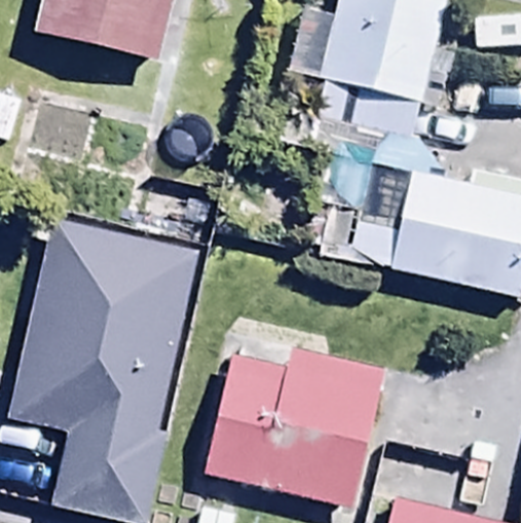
[(37,0),(31,30),(153,60),(166,0),(37,0)]
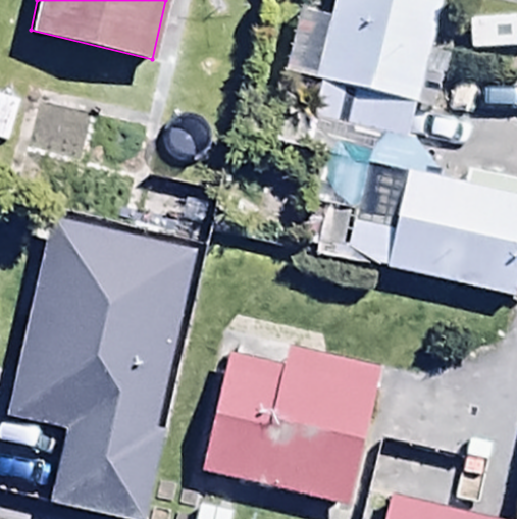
[(299,0),(285,70),(353,85),(346,119),(414,134),(441,0),(329,0),(328,6),(299,0)]
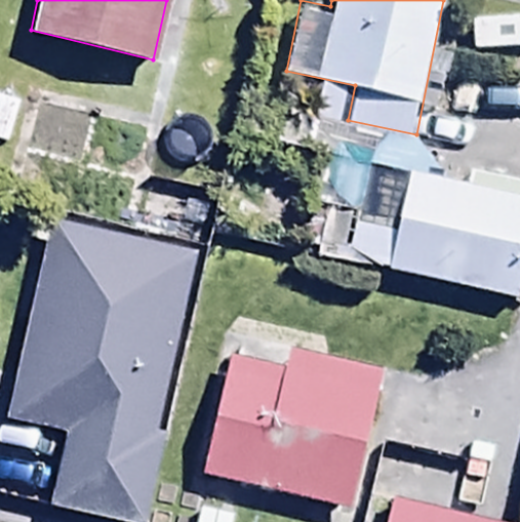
[(341,118),(272,102),(264,135),(331,152),(341,118)]
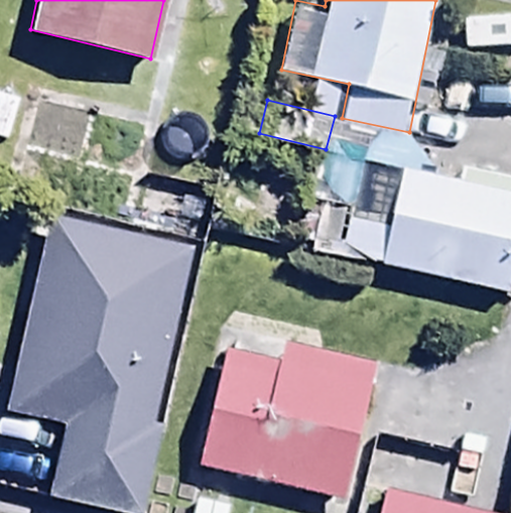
[(351,211),(345,242),(379,258),(378,264),(509,290),(510,284),(510,188),(509,188),(510,183),(510,174),(469,165),(466,179),(398,165),(387,219),(351,211)]
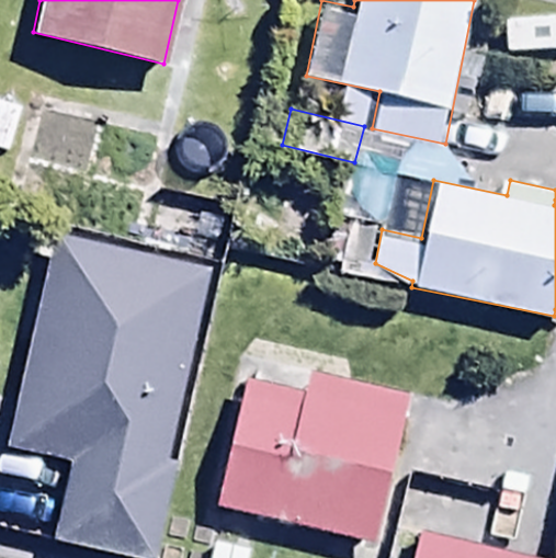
[(180,462),(170,459),(213,265),(55,231),(8,446),(68,459),(52,534),(160,557),(180,462)]
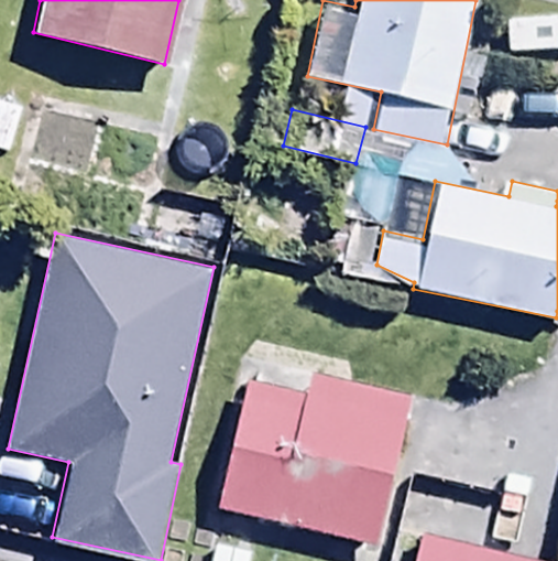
[(407,394),(308,374),(306,389),(243,377),(218,508),(379,540),(407,394)]
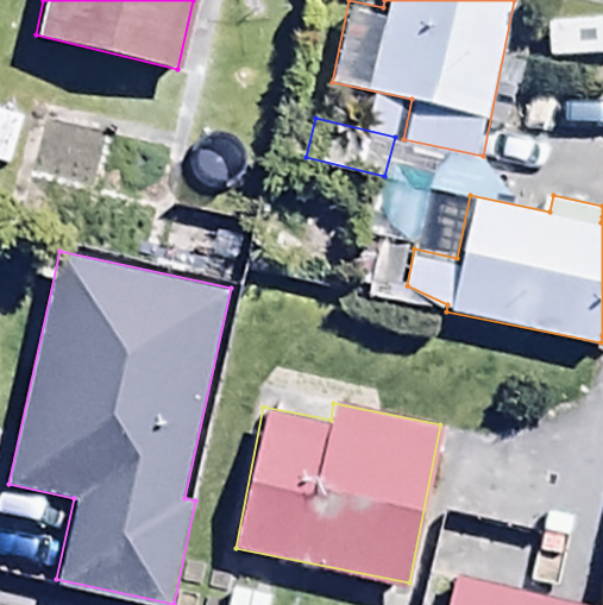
[(585,604),(450,575),(443,604),(585,604)]
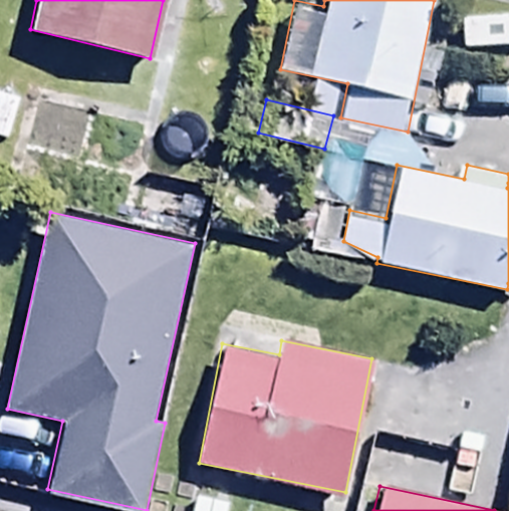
All buildings are outlined.
